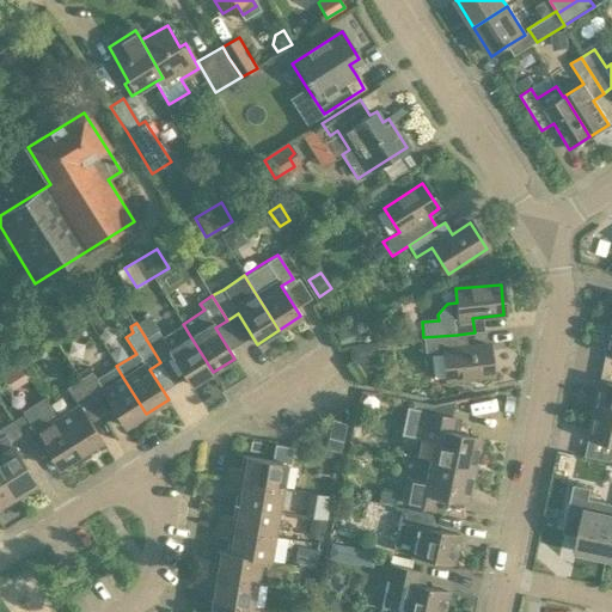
[(147,341),(160,362),(172,355),(191,386),(213,372),(190,336),(183,324),(161,337),(158,330),(146,338),(146,340),(147,341)]
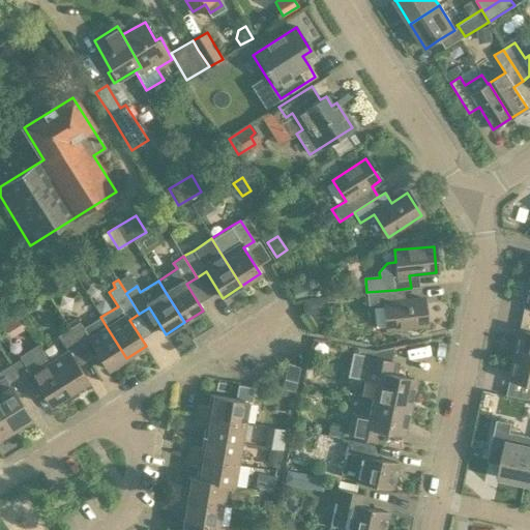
[(292,287),(296,298),(310,293),(305,282),(292,287)]
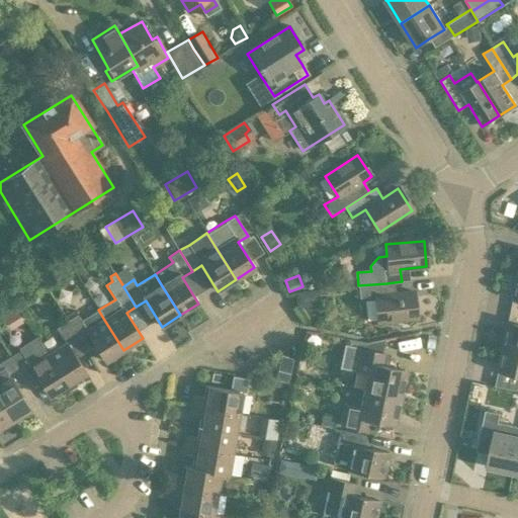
[(386,283),(358,285),(359,298),(374,296),(376,323),(417,319),(414,292),(389,295),(386,283)]
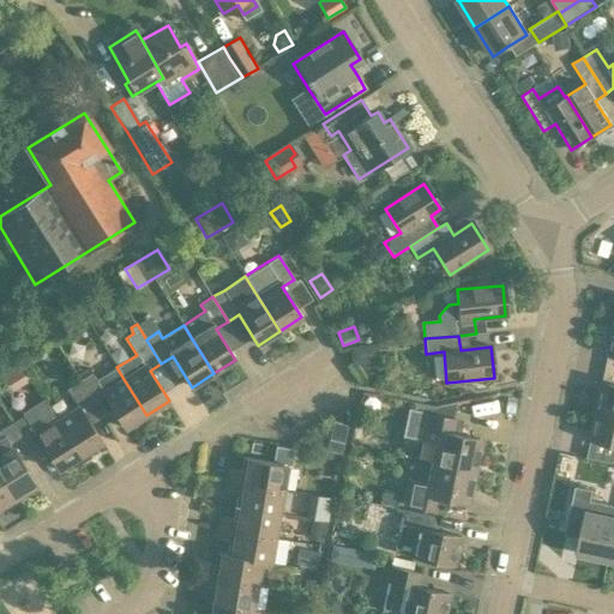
[(377,345),(351,347),(353,362),(378,360),(377,345)]
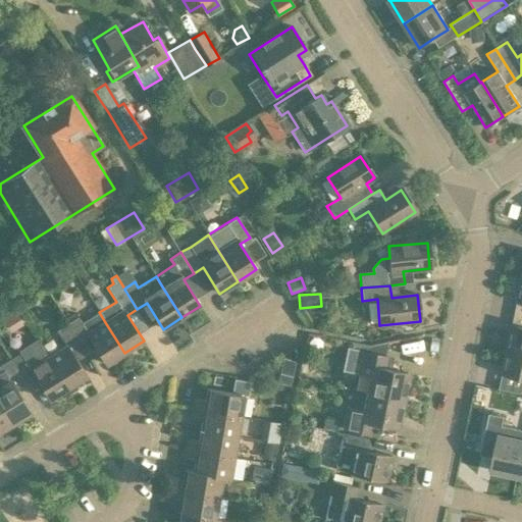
[(77,317),(66,324),(68,326),(73,334),(74,335),(81,346),(90,338),(106,365),(124,353),(105,322),(99,312),(82,323),(77,317)]
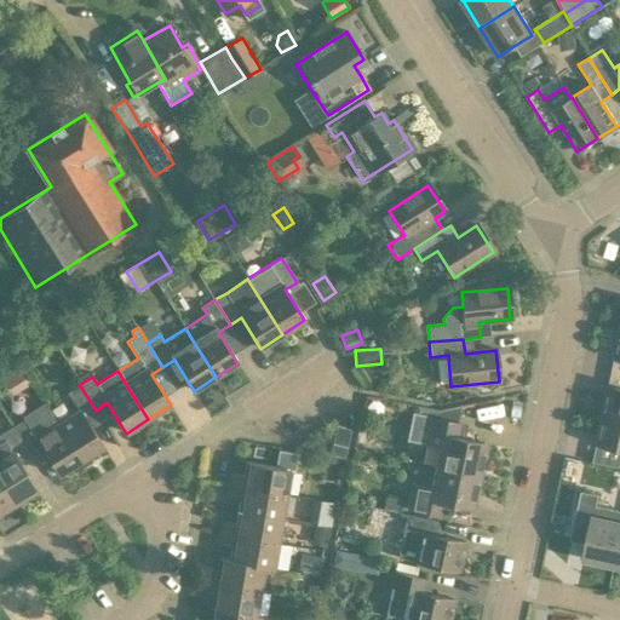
[(79,412),(58,425),(81,461),(103,448),(84,418),(96,411),(89,399),(87,397),(81,388),(79,385),(67,392),(79,412)]
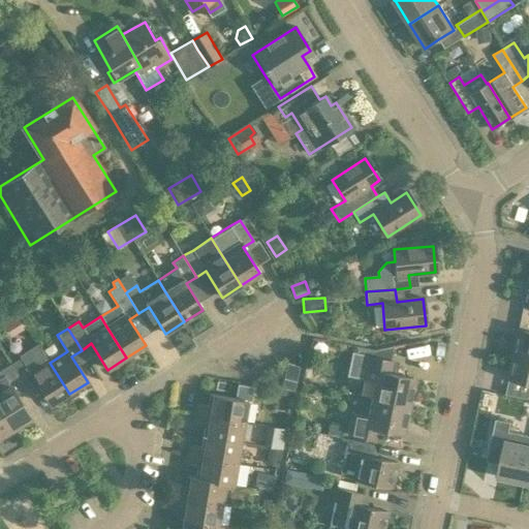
[(528,331),(519,329),(514,354),(528,358),(528,331)]
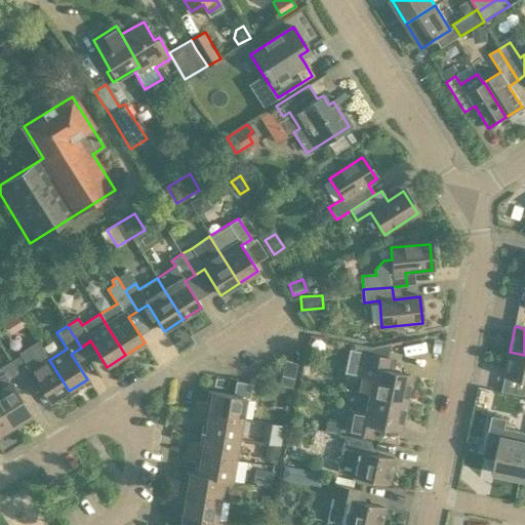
[(22,354),(10,361),(25,384),(34,377),(49,402),(69,391),(49,360),(37,341),(19,353),(22,354)]
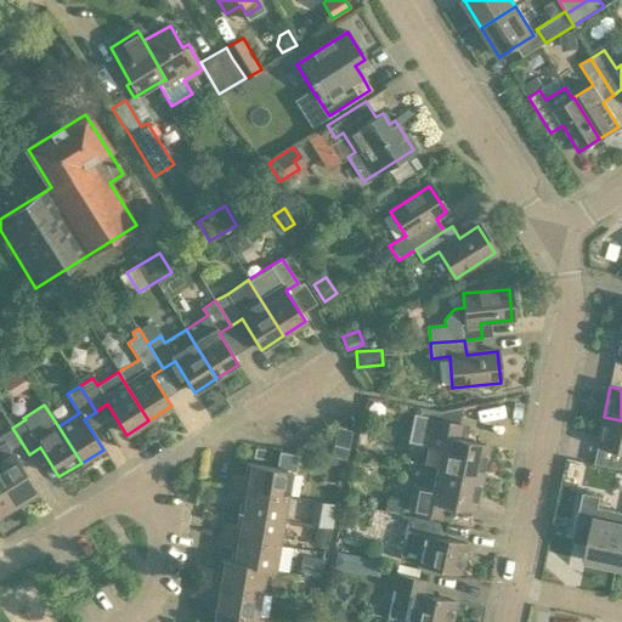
[(621,420),(604,417),(598,445),(621,450),(621,459),(621,465),(621,420)]
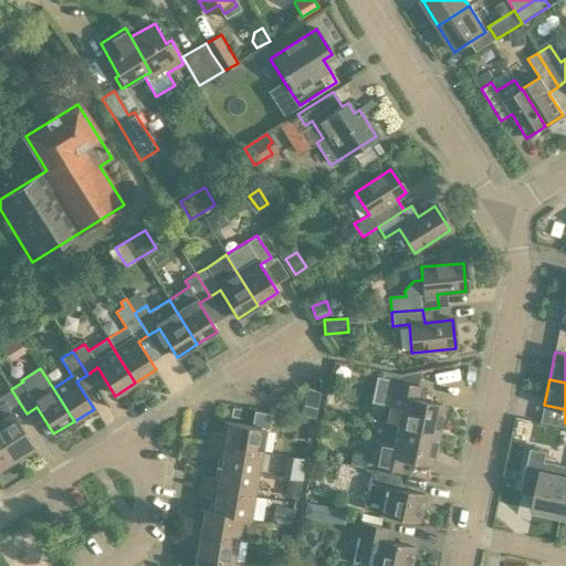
[(387,380),(383,405),(402,408),(398,427),(437,435),(442,405),(423,401),(417,400),(419,387),(387,380)]
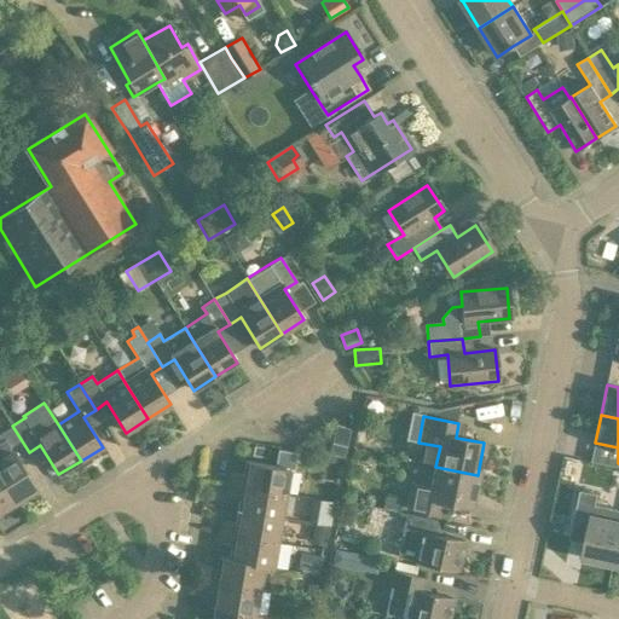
[(0,481),(13,503),(35,489),(16,460),(28,451),(12,426),(0,433),(0,481)]
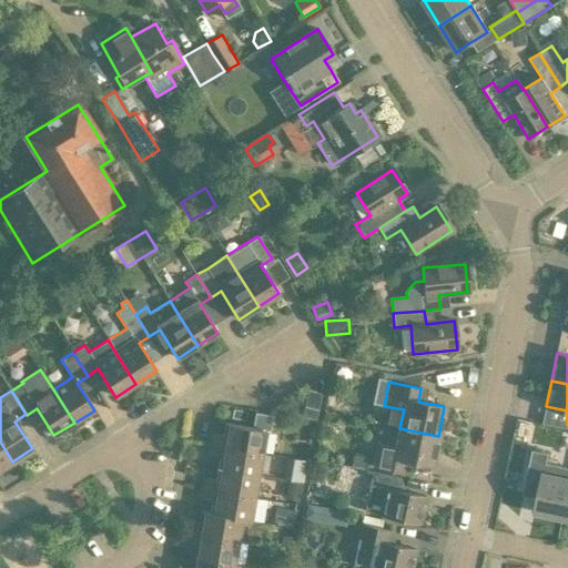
[(320,394),(308,392),(303,416),(314,418),(320,394)]
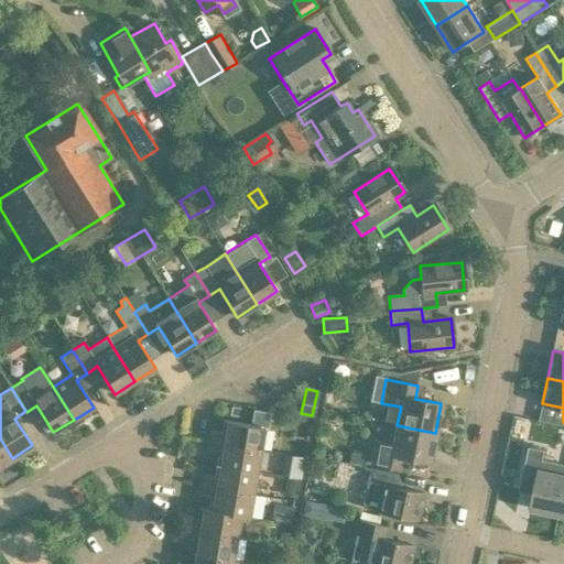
[(208,441),(260,449),(263,427),(267,427),(270,412),(252,409),(250,424),(228,421),(226,433),(210,431),(208,441)]
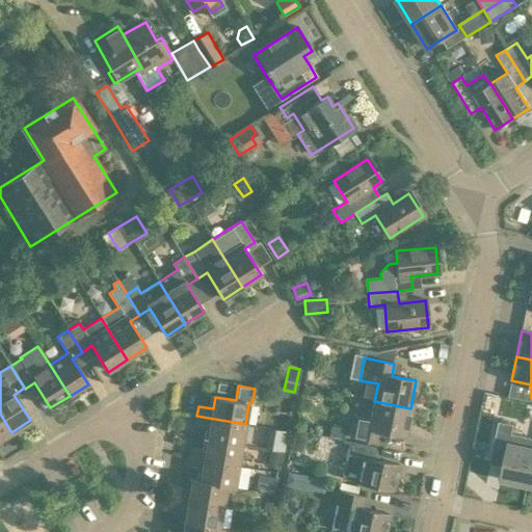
[(405,436),(410,408),(374,401),(371,417),(353,414),(348,437),(378,444),(380,431),(405,436)]
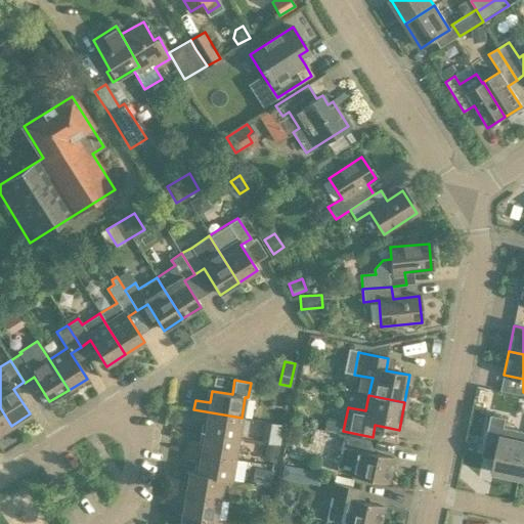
[(0,432),(11,426),(0,407),(0,432)]
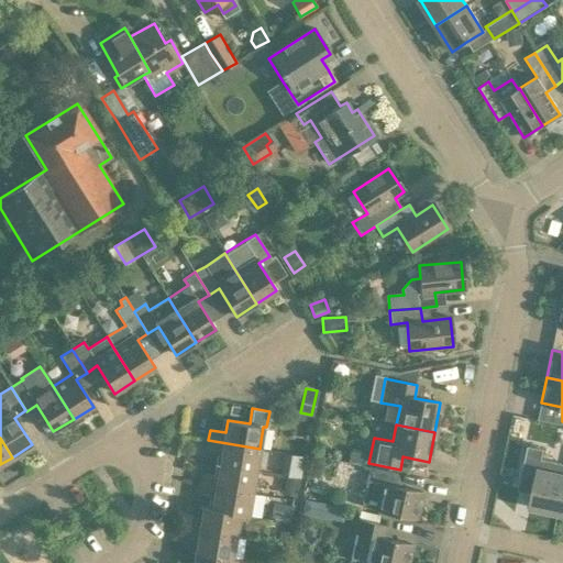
[(221,453),(219,465),(255,471),(260,449),(208,440),(206,451),(221,453)]
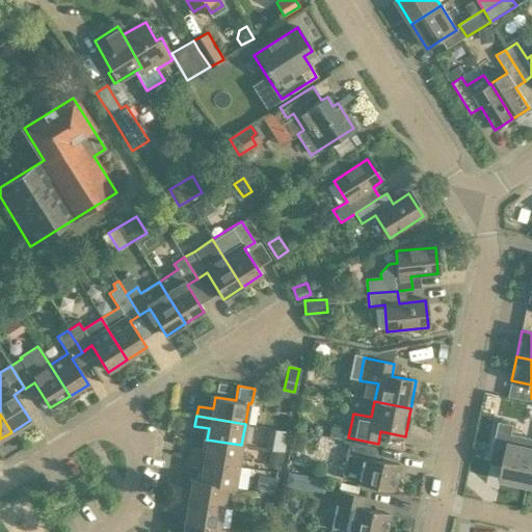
[(499,423),(493,450),(505,452),(503,461),(500,480),(526,485),(530,461),(531,453),(531,437),(509,433),(510,425),(499,423)]
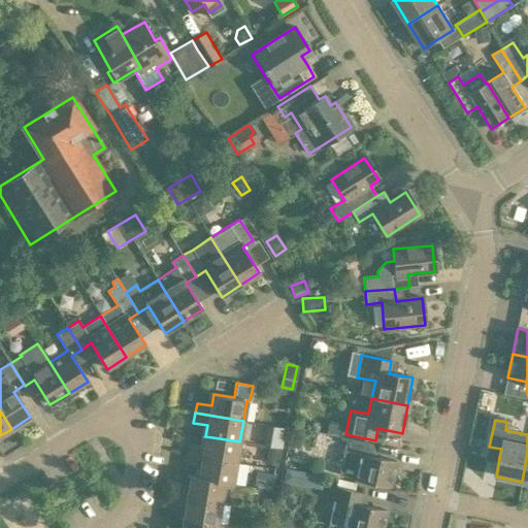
[(337,435),(339,425),(329,423),(327,433),(337,435)]
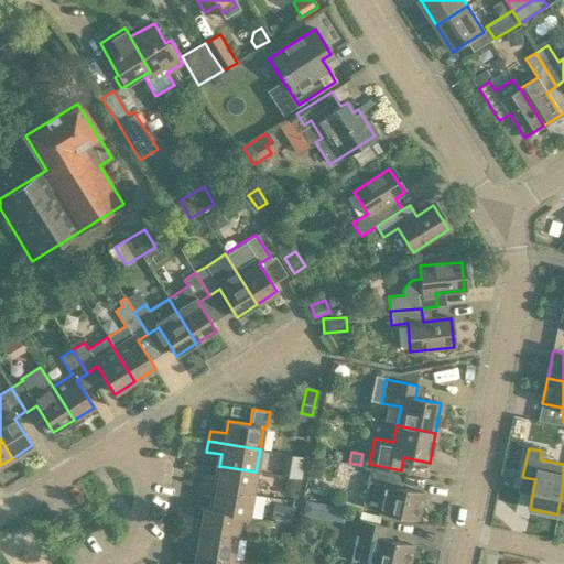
[(300,477),(303,457),(292,455),(288,475),(300,477)]
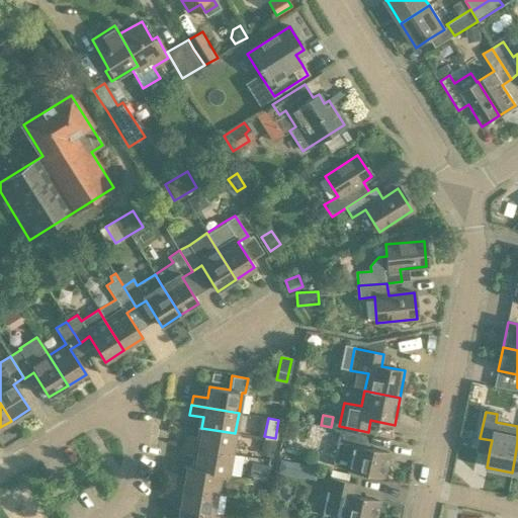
[(186,436),(184,446),(232,454),(235,433),(201,428),(199,438),(186,436)]
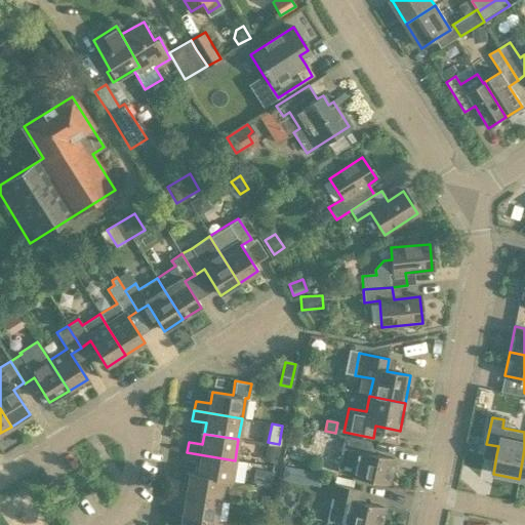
[(336,472),(353,475),(389,483),(394,458),(367,452),(370,440),(345,435),(341,447),(336,472)]
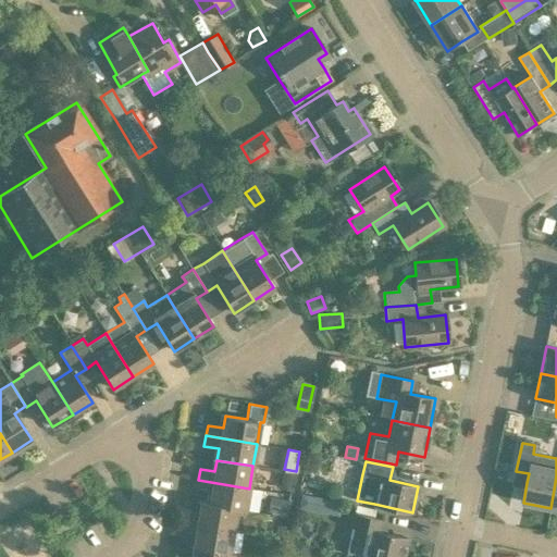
[(293,491),(296,474),(283,471),(280,487),(293,491)]
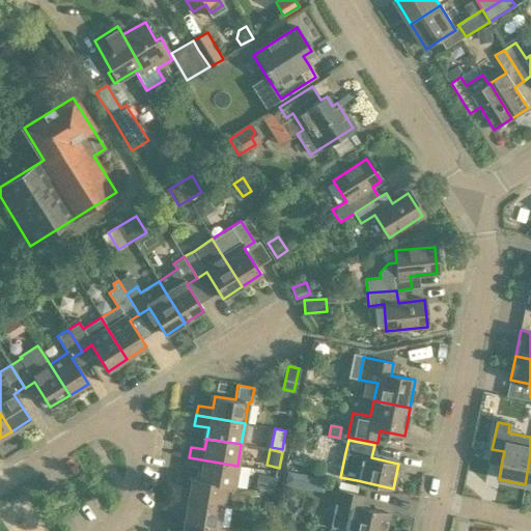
[(305,469),(308,458),(295,454),(292,466),(305,469)]
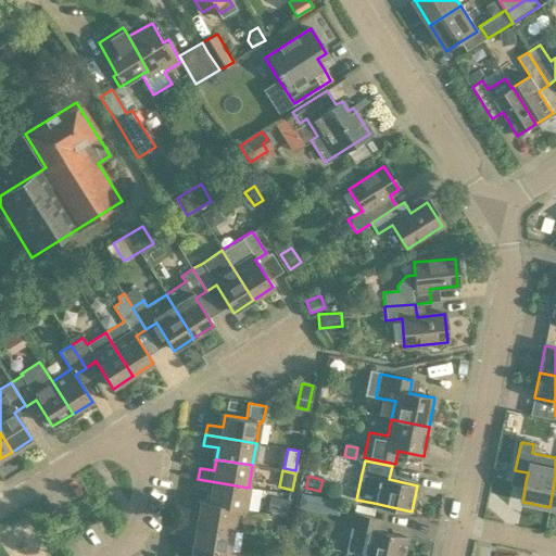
[(212,491),(210,502),(210,504),(236,508),(244,509),(249,488),(198,479),(197,489),(212,491)]
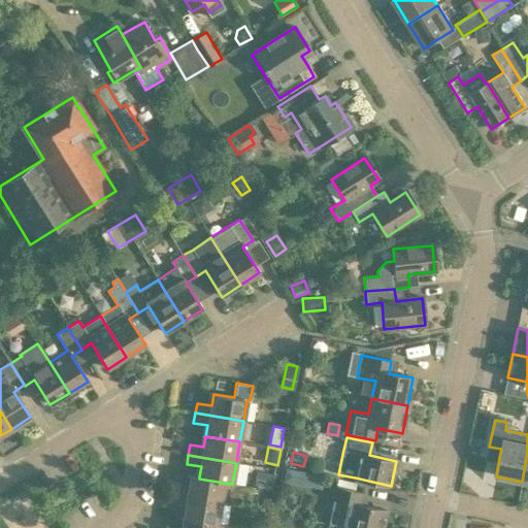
[(298,471),(286,469),(284,481),(292,483),(297,477),(298,471)]
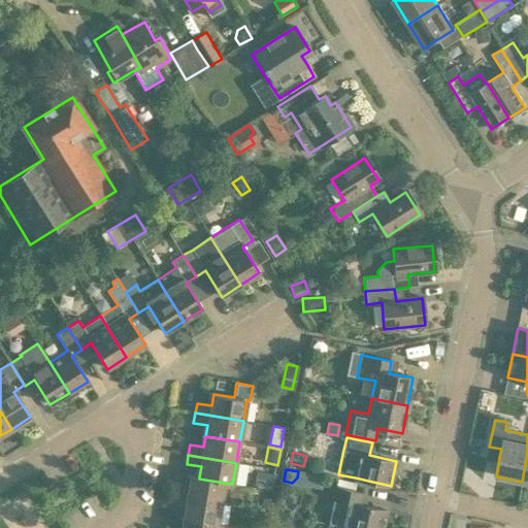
[(271,488),(273,474),(259,472),(257,486),(271,488)]
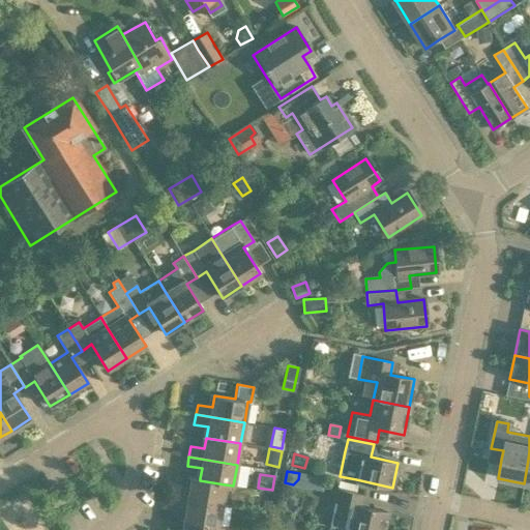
[(175,487),(173,497),(222,505),(225,484),(200,480),(200,478),(192,477),(189,489),(175,487)]
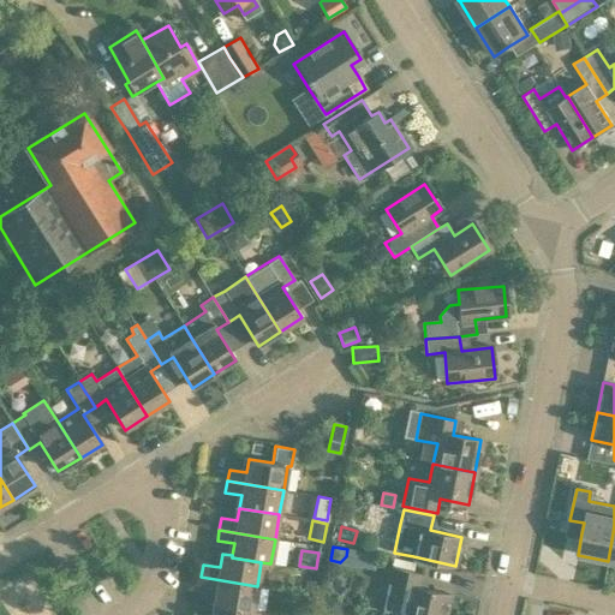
[(393,567),(383,609),(412,614),(443,614),(449,593),(422,587),(424,573),(413,571),(393,567)]
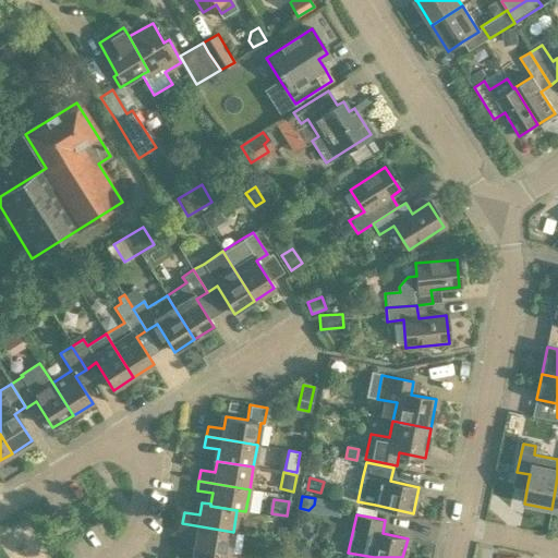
[(196,535),(194,547),(229,554),(233,532),(182,523),(181,532),(196,535)]
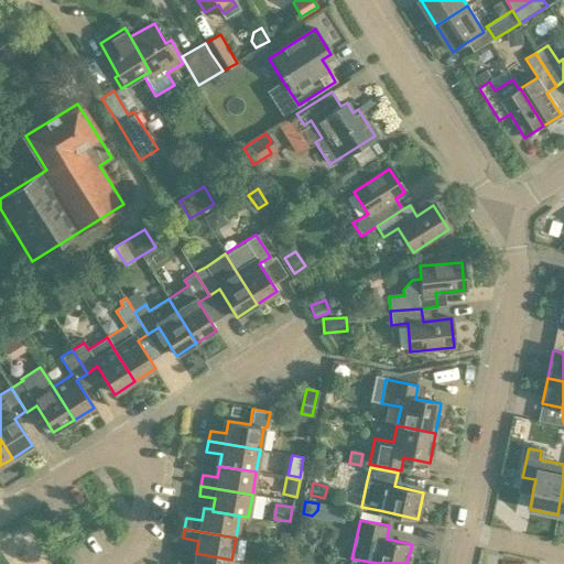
[(290,543),(292,534),(281,532),(280,541),(290,543)]
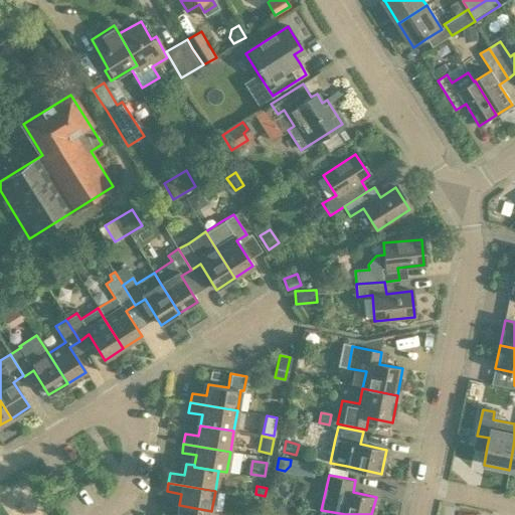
[(210,514),(211,511),(179,505),(177,514),(210,514)]
